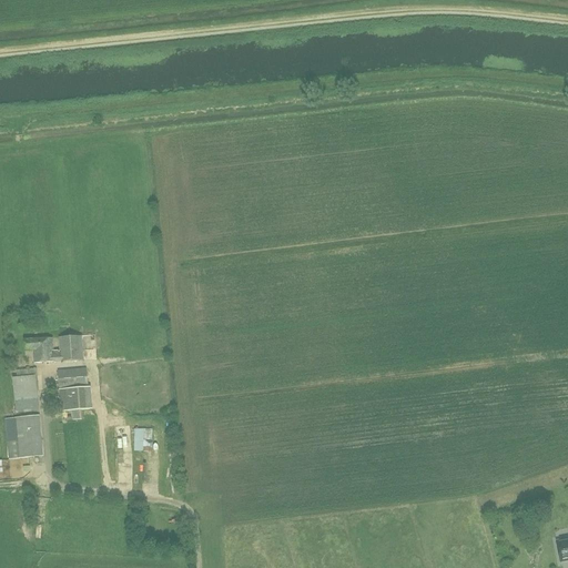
[(59,338),(60,356),(60,362),(82,362),(81,337),(59,338)]
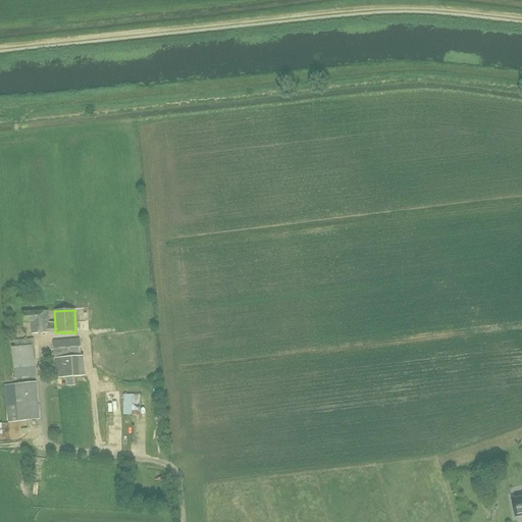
[(55,332),(55,327),(49,327),(48,312),(22,313),(23,322),(31,322),(31,333),(55,332)]
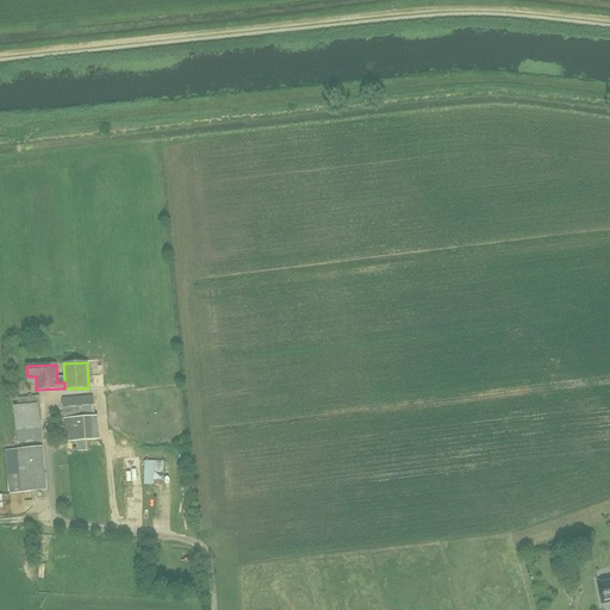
[(94,416),(92,397),(60,399),(62,418),(94,416)]
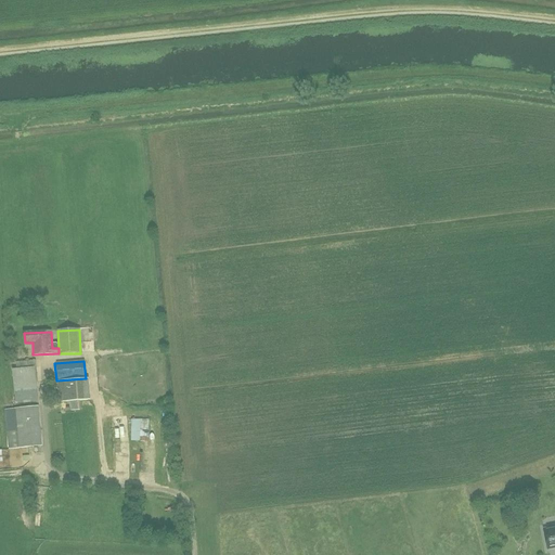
[(12,404),(34,403),(31,369),(10,370),(12,404)]
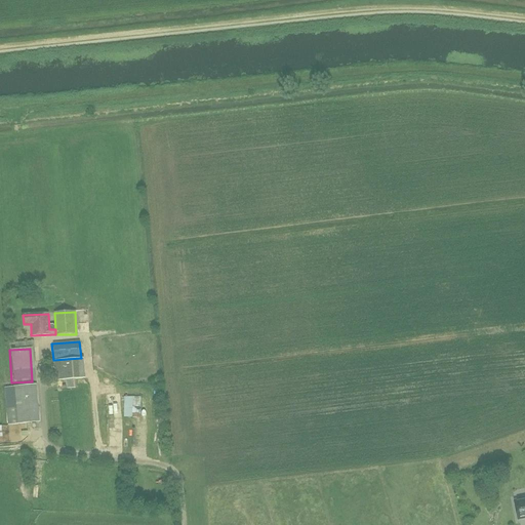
[(14,386),(14,387),(6,388),(7,408),(16,407),(18,426),(40,422),(37,384),(14,386)]
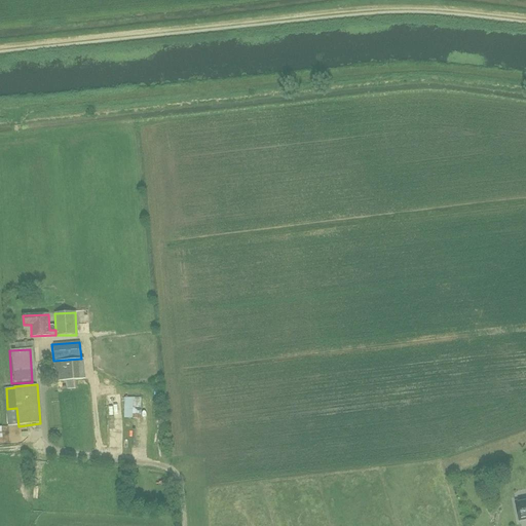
[(129,408),(127,433),(139,434),(142,403),(136,402),(135,409),(129,408)]
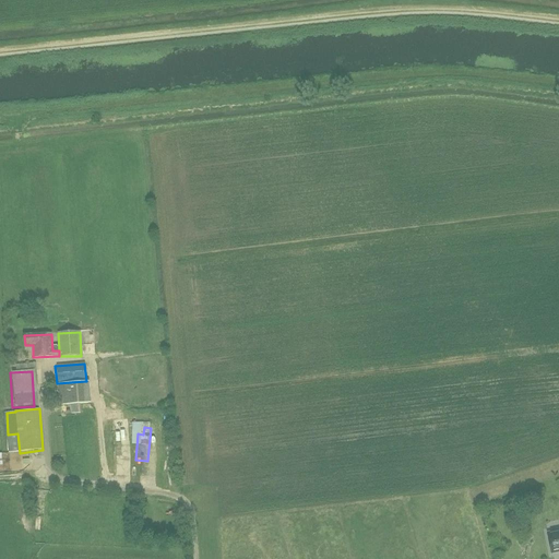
[(1,472),(3,487),(15,485),(14,471),(1,472)]
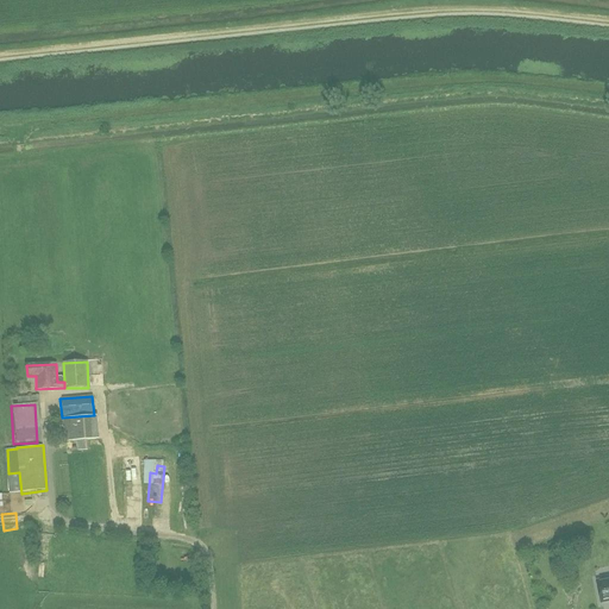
[(608,578),(596,581),(601,602),(608,600),(608,578)]
